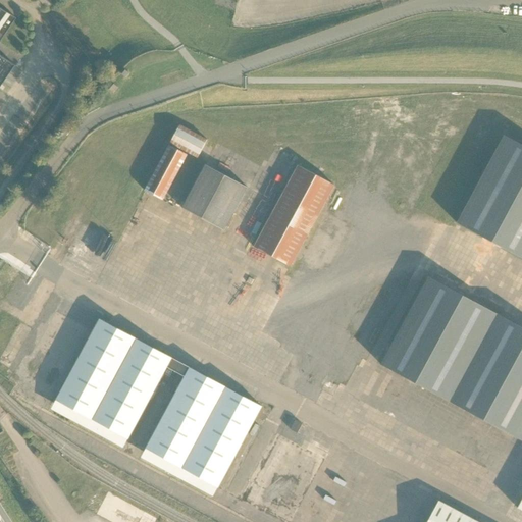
[(18,16),(0,2),(0,81),(14,62),(0,51),(0,39),(2,41),(18,16)]
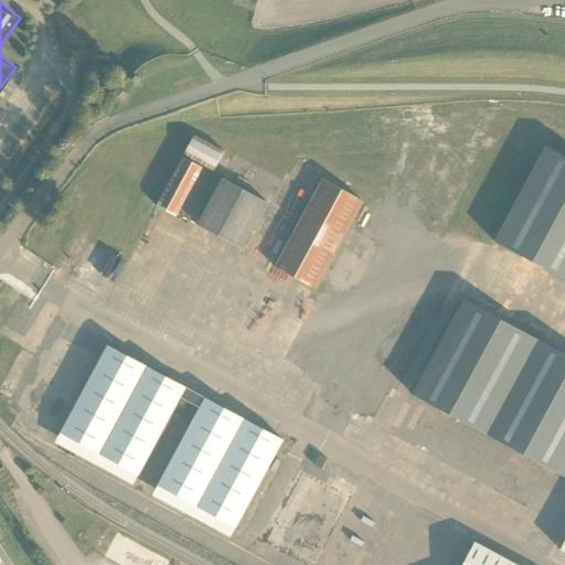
[(129,95),(125,91),(119,97),(124,102),(129,95)]
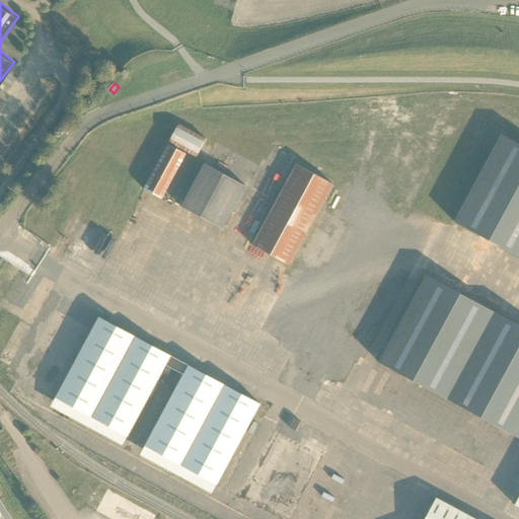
[(206,139),(178,124),(169,142),(196,156),(206,139)]
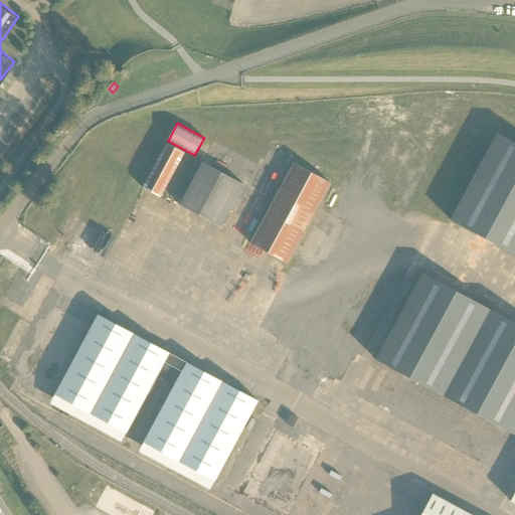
[(451,221),(514,254),(514,143),(498,134),(451,221)]
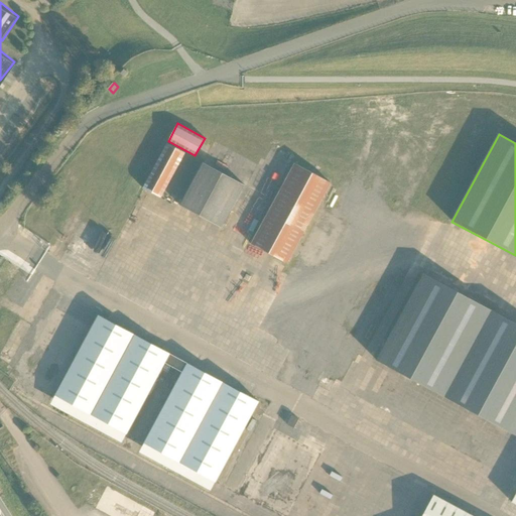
[(167,142),(143,186),(160,197),(184,152),(167,142)]
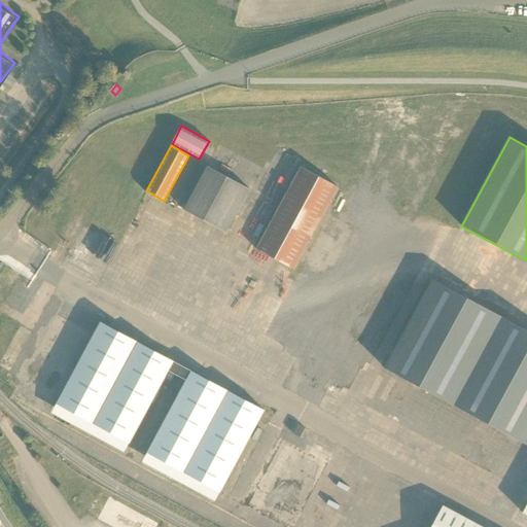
[(250,189),(208,165),(184,209),(226,233),(250,189)]
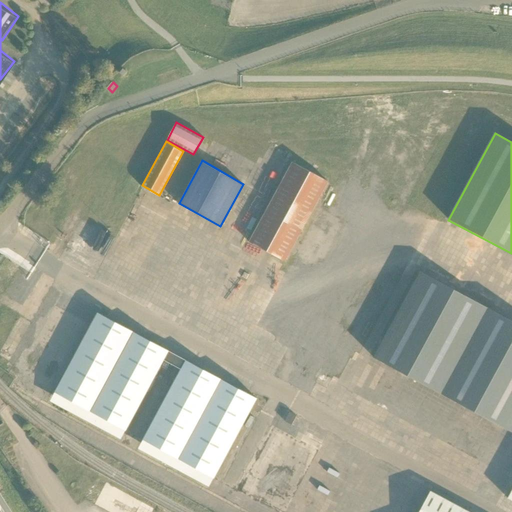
[(328,181),(292,162),(248,242),(284,261),(328,181)]
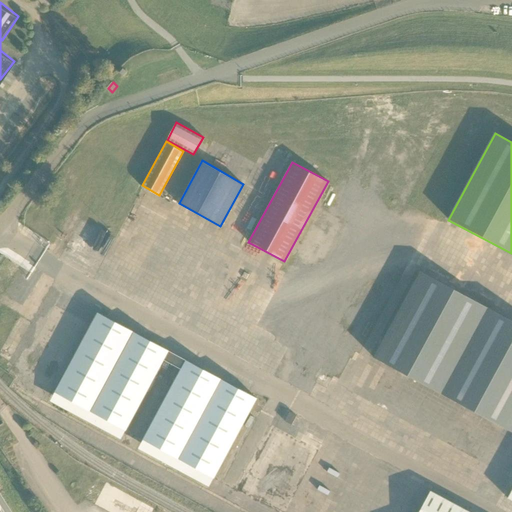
[(374,358),(509,430),(511,425),(511,321),(421,272),(374,358)]
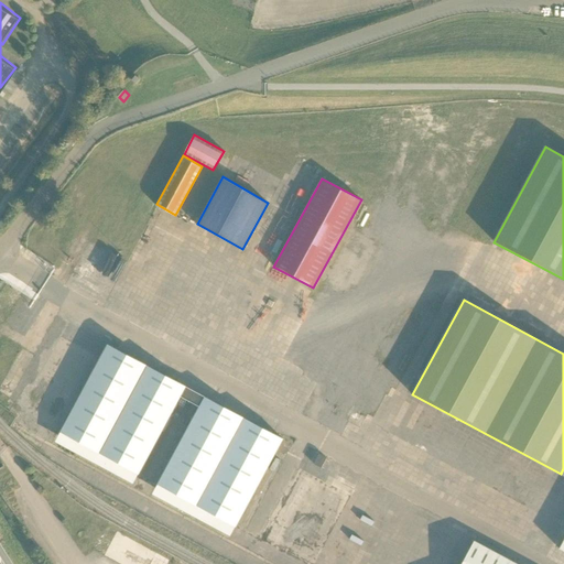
[(108,345),(61,432),(139,475),(182,397),(186,387),(108,345)]
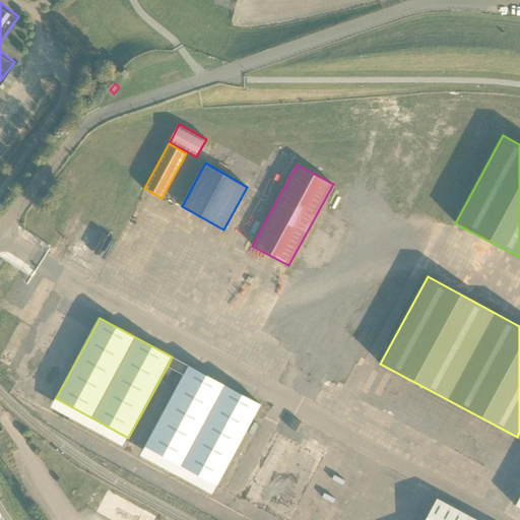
[(184,375),(145,447),(217,485),(261,405),(172,356),(168,366),(184,375)]
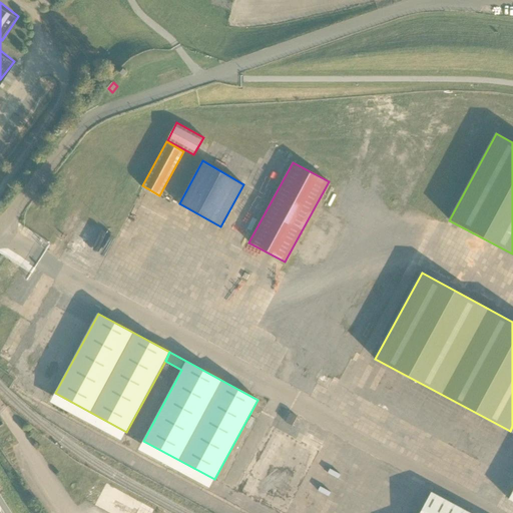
[(286,422),(292,426),(297,417),(291,413),(286,422)]
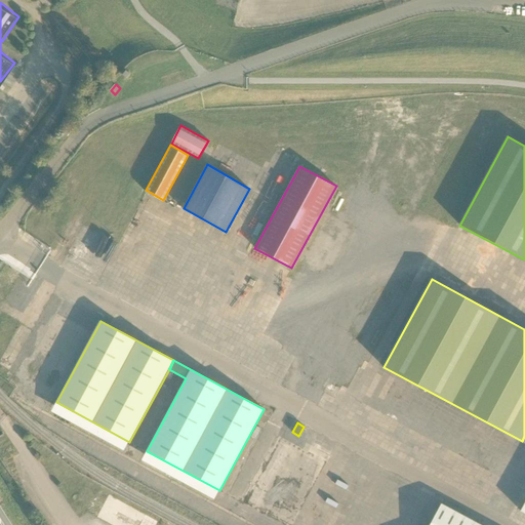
[(110,524),(157,524),(160,520),(102,490),(89,515),(110,524)]
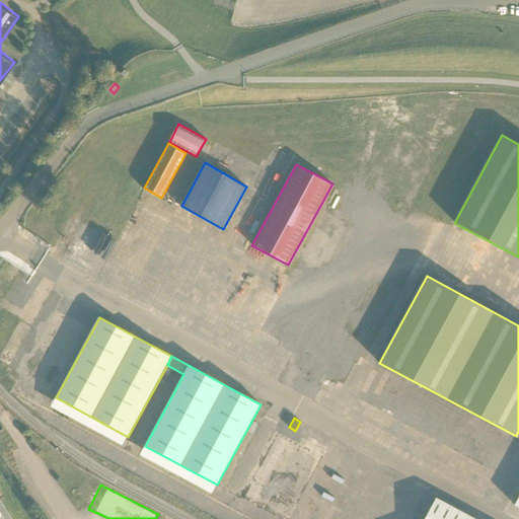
[(475,518),(437,498),(425,518),(475,518)]
